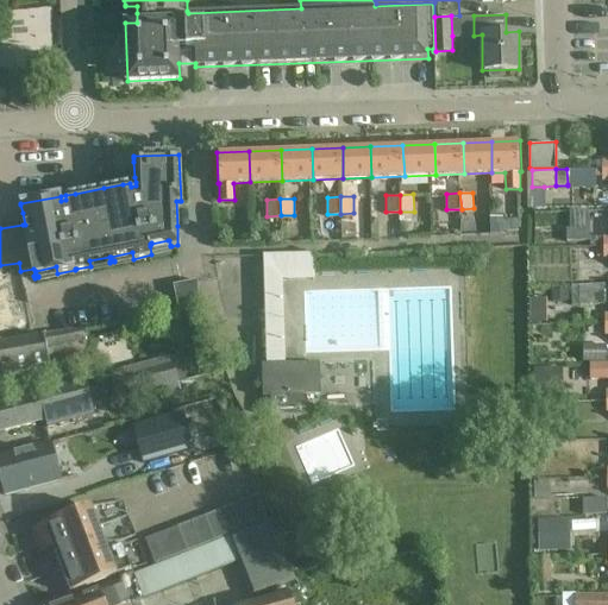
[(503,229),(519,228),(519,216),(503,218),(503,229)]
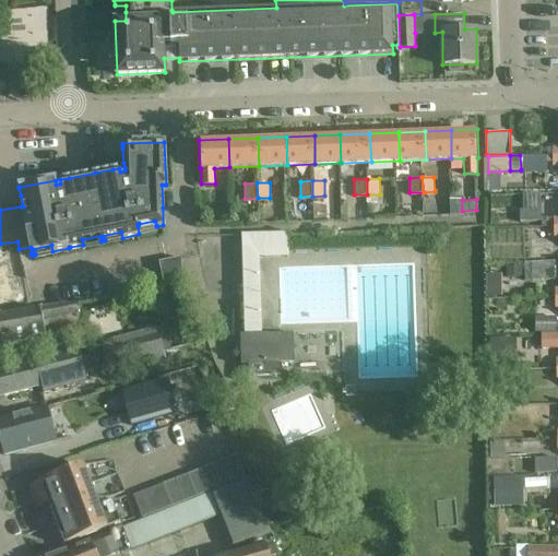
[(523,209),(520,209),(520,219),(520,221),(523,221),(541,220),(541,209),(523,209)]
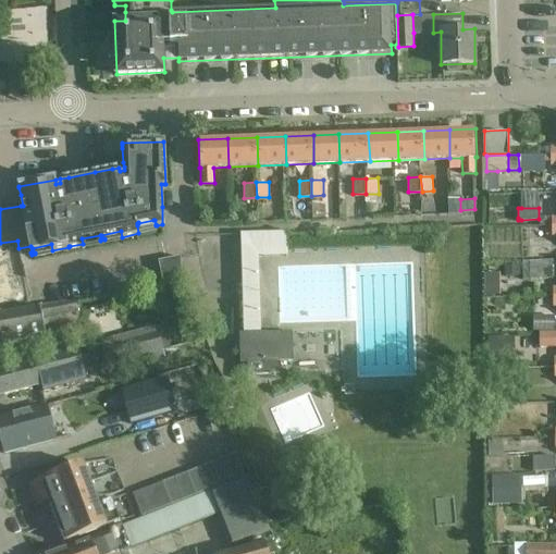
[(552,216),(540,216),(540,221),(540,223),(540,224),(545,224),(552,224),(552,223),(555,222),(555,213),(552,214),(552,216)]
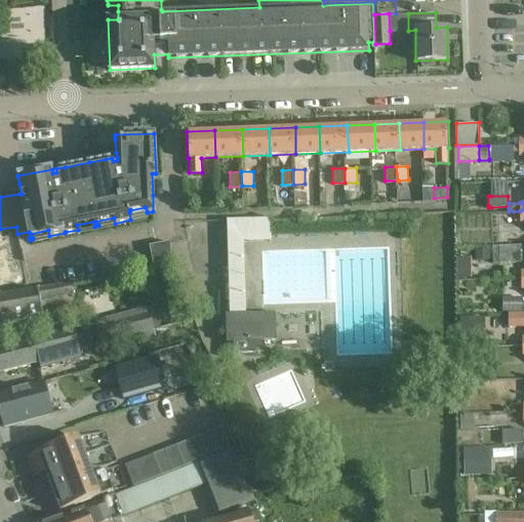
[(520,228),(498,228),(498,242),(520,240),(520,228)]
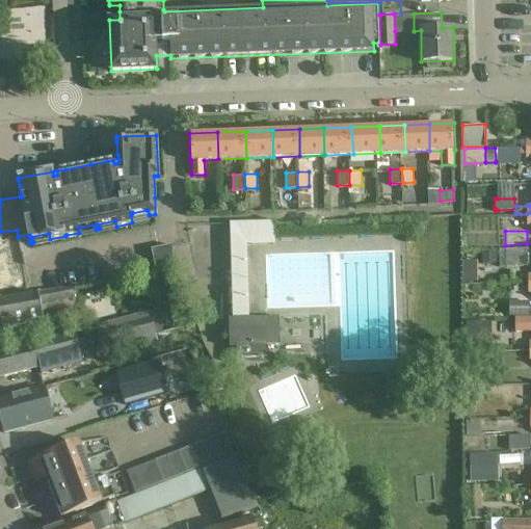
[(162,245),(151,247),(155,268),(171,265),(174,264),(173,246),(173,243),(162,245)]
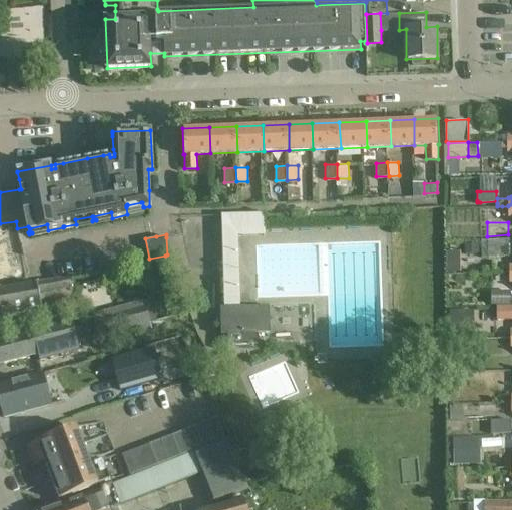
[(16,237),(4,239),(5,248),(18,246),(16,237)]
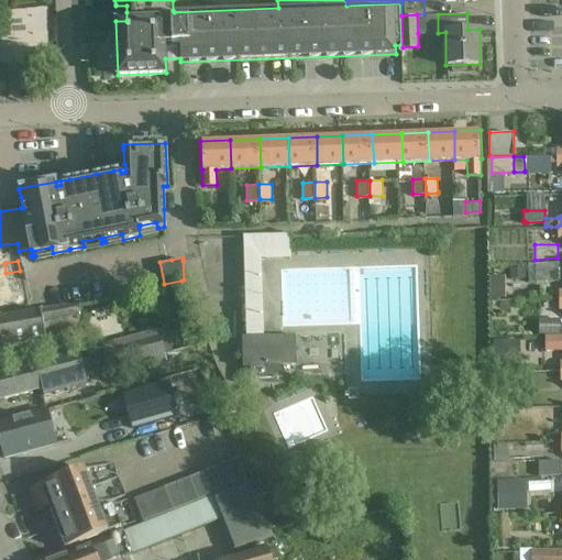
[(529,281),(559,280),(558,261),(535,262),(536,266),(529,266),(529,281)]
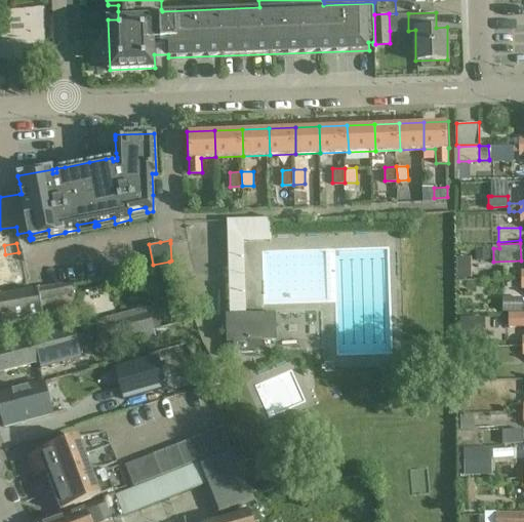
[(489,247),(475,247),(475,257),(489,257),(489,247)]
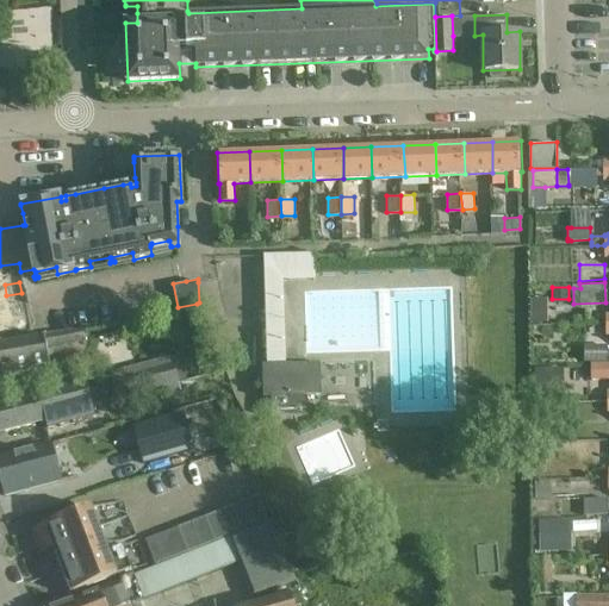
[(24,307),(8,310),(11,322),(26,318),(24,307)]
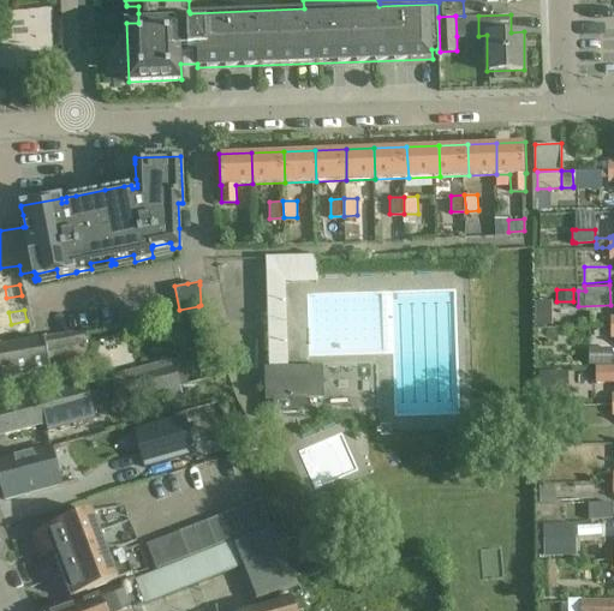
[(84,340),(83,330),(45,337),(45,335),(0,342),(0,375),(49,366),(47,349),(84,340)]
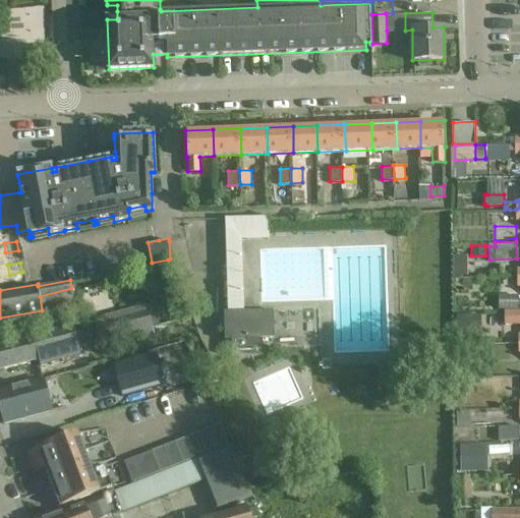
[(519,293),(499,293),(499,308),(519,307),(519,293)]
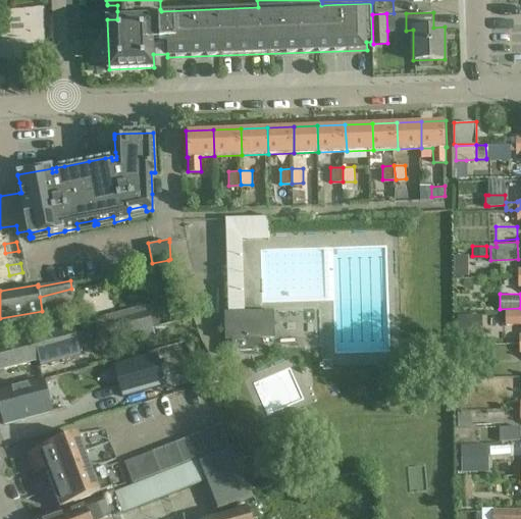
[(147,304),(96,317),(101,340),(153,326),(153,325),(149,311),(147,304)]
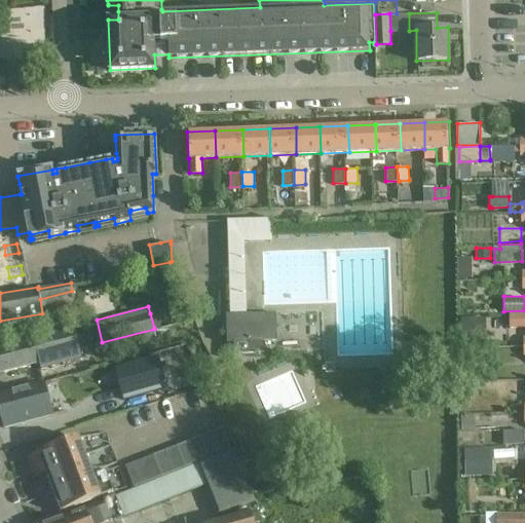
[(476,315),(461,316),(461,342),(476,341),(476,315)]
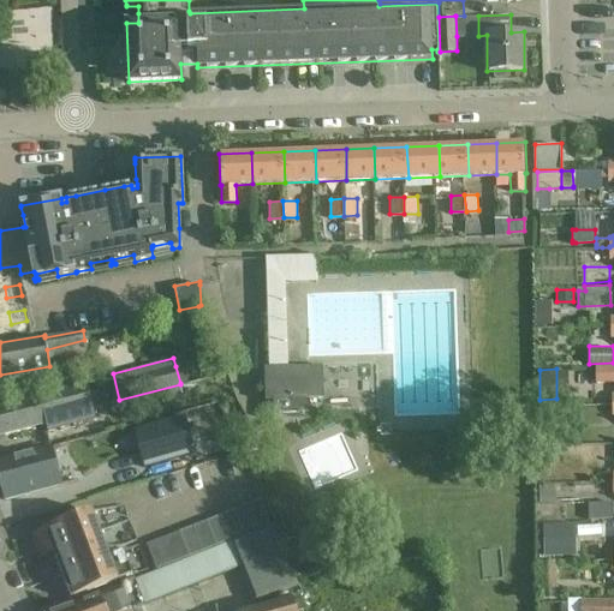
[(85,382),(0,403),(0,435),(45,425),(47,431),(95,419),(85,382)]
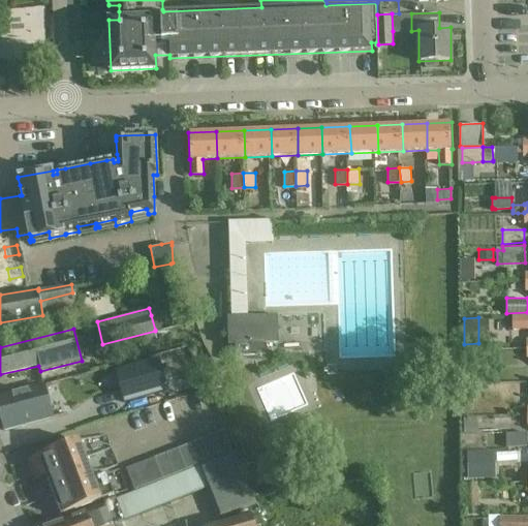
[(267,347),(267,341),(237,342),(237,354),(237,361),(267,360),(267,349),(267,347)]
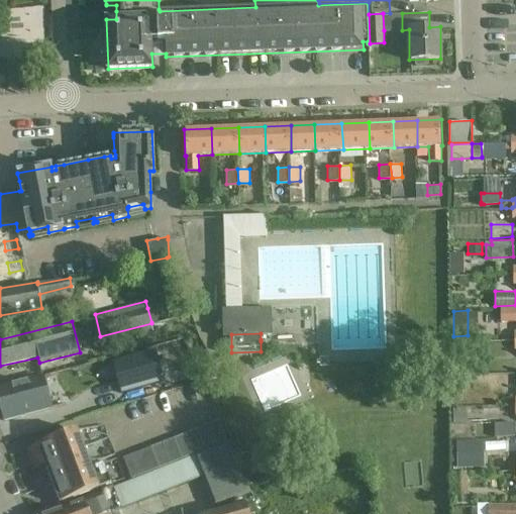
[(155,348),(113,360),(121,392),(163,380),(159,363),(155,351),(155,349),(155,348)]
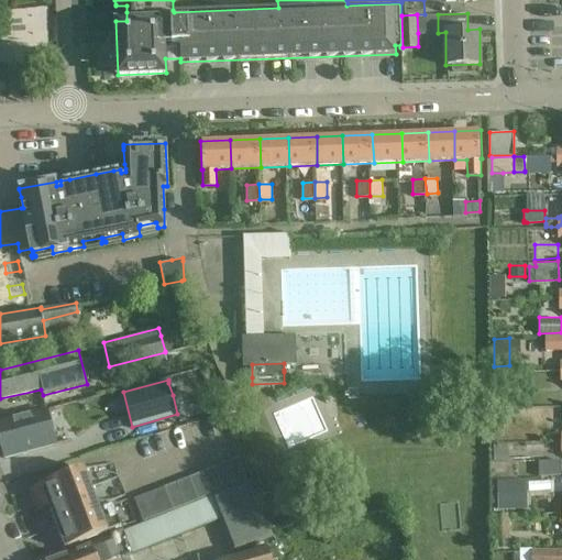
[(45,407),(0,420),(0,440),(4,457),(55,442),(45,407)]
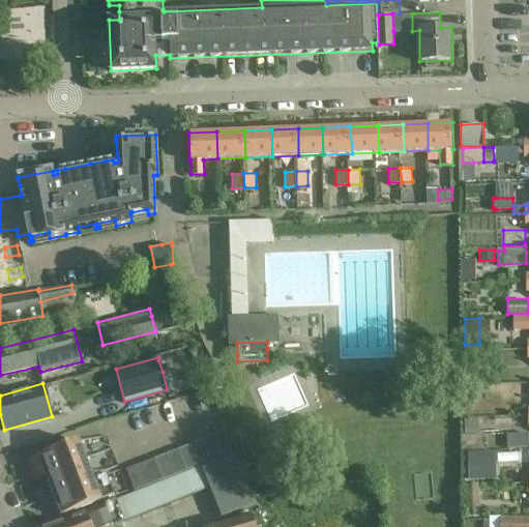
[(464,393),(476,393),(476,384),(464,384),(464,393)]
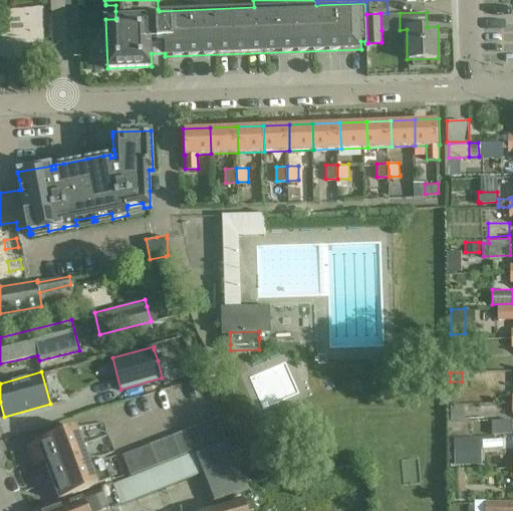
[(464,403),(451,404),(451,419),(464,419),(464,403)]
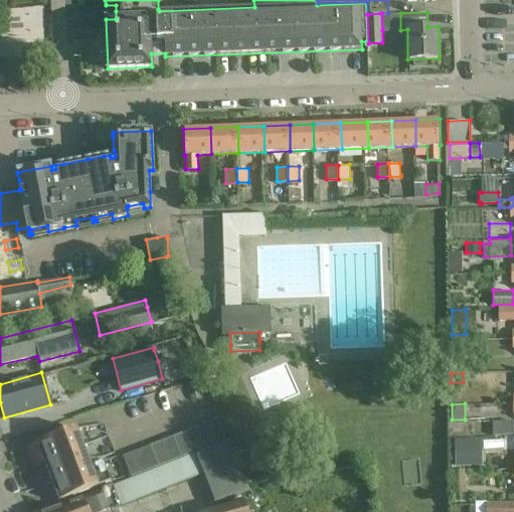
[(134,450),(122,454),(130,475),(225,438),(217,416),(176,434),(134,450)]
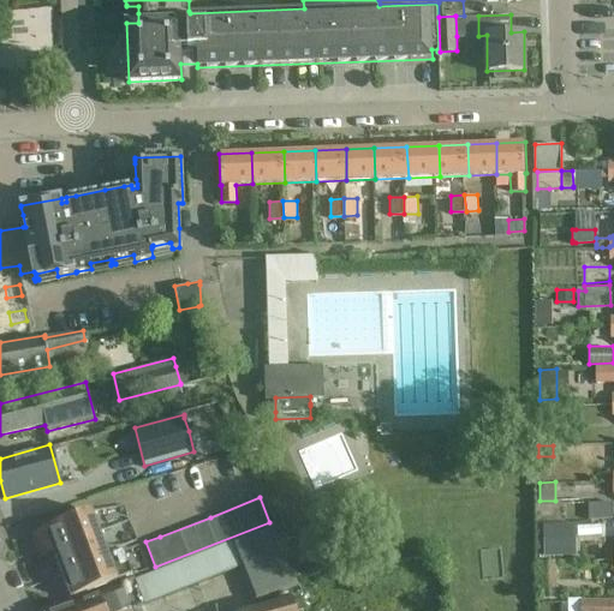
[(589,516),(613,516),(613,501),(589,502),(589,516)]
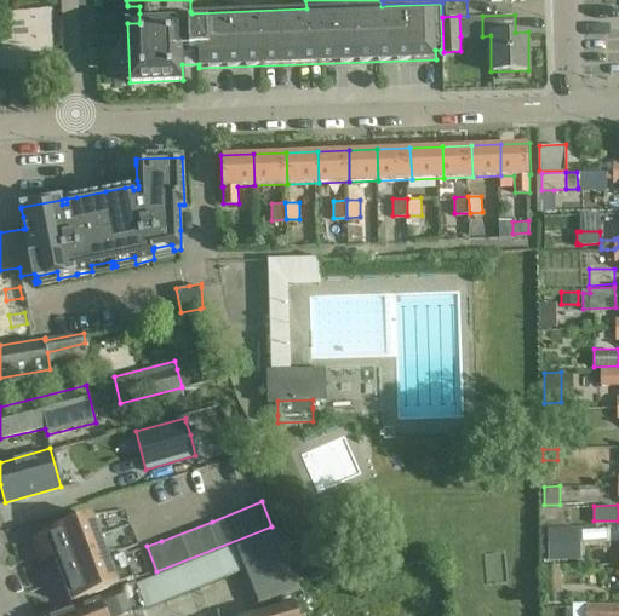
[(32,536),(41,560),(52,557),(69,602),(133,577),(124,553),(109,559),(92,512),(32,536)]
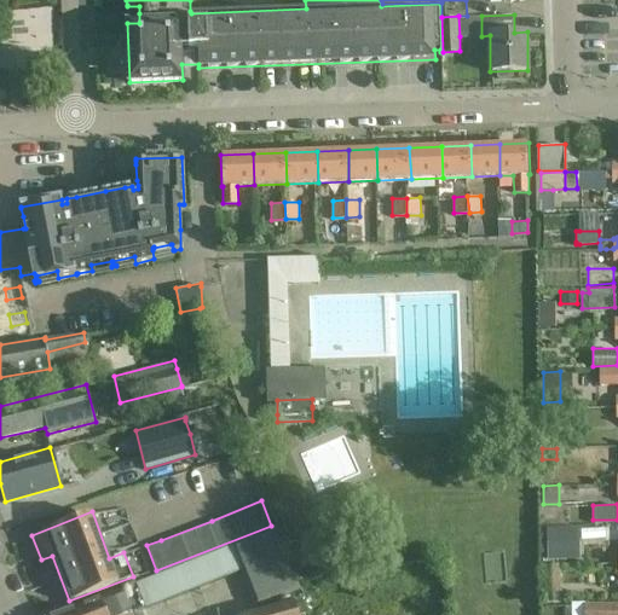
[(132,614),(131,611),(244,567),(258,603),(295,591),(282,552),(273,528),(47,614),(132,614)]
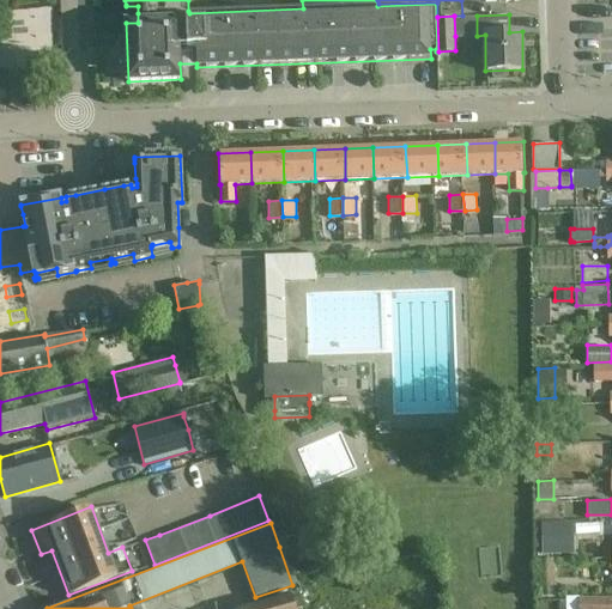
[(574,523),(543,524),(544,553),(574,553),(574,523)]
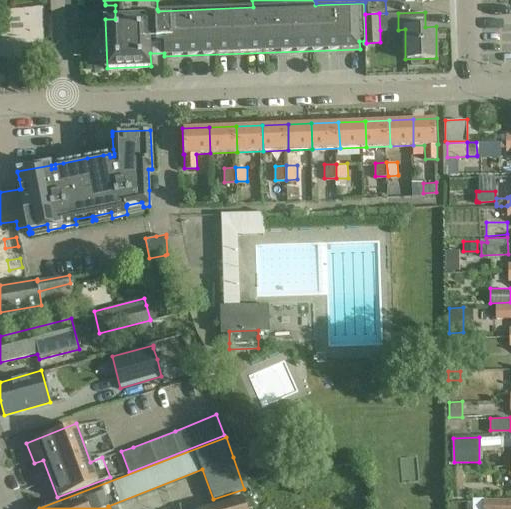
[(201,508),(251,508),(251,507),(249,507),(246,495),(232,498),(232,501),(201,508)]
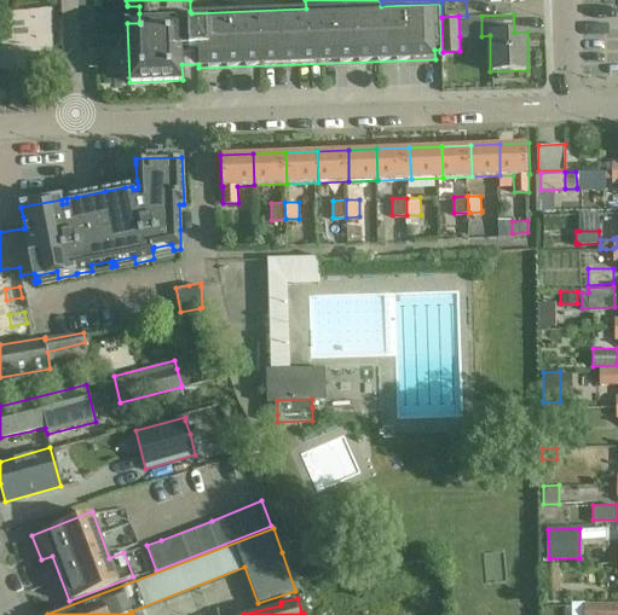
[(617,601),(584,602),(584,614),(617,614),(617,601)]
